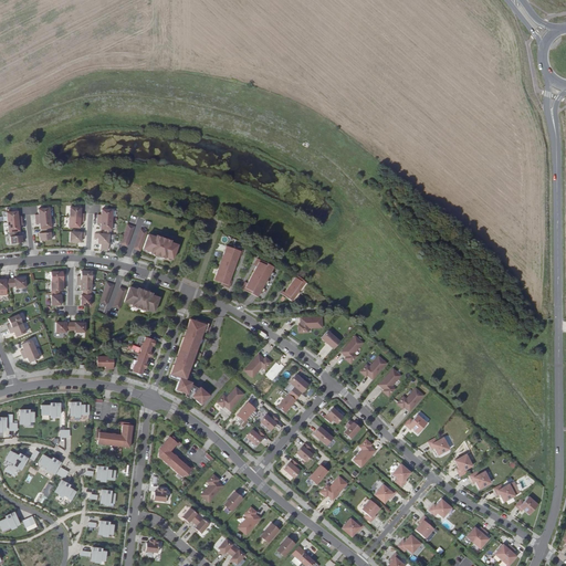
[(49,208),(38,209),(39,215),(34,215),(35,219),(50,218),(49,208)]
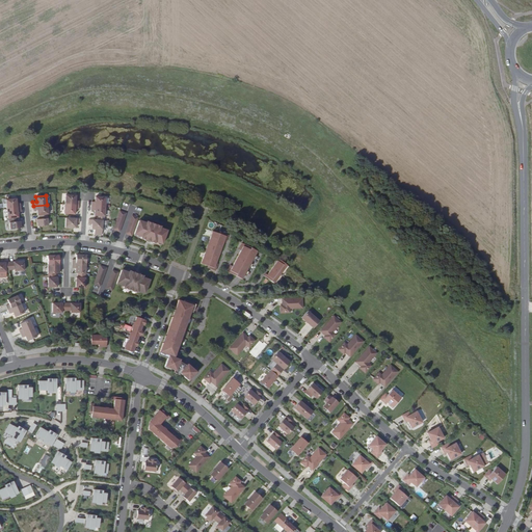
[(65,195),(65,204),(79,205),(79,201),(76,201),(76,195),(65,195)]
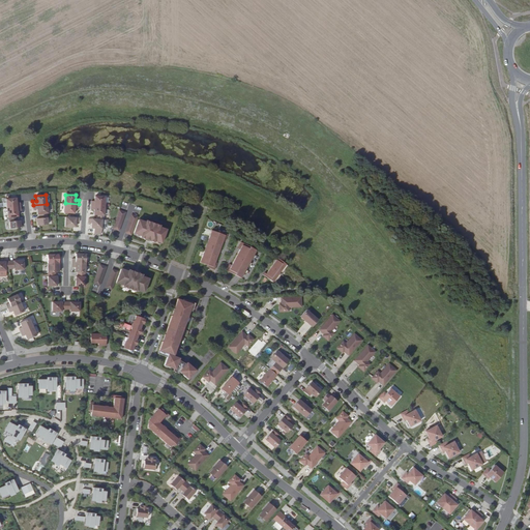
[(91,201),(90,205),(105,206),(105,197),(94,196),(94,201),(91,201)]
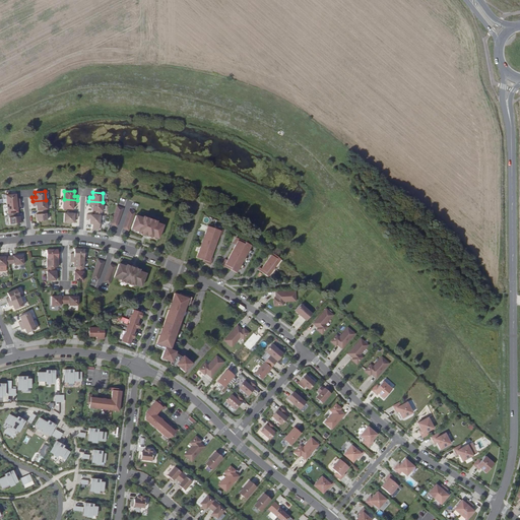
[(5,195),(6,204),(20,203),(19,198),(16,199),(15,194),(5,195)]
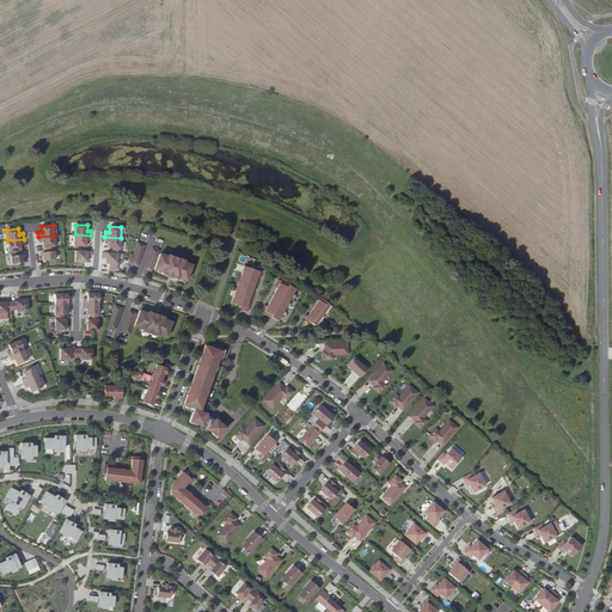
[(75,234),(74,246),(86,246),(86,240),(91,242),(91,236),(75,234)]
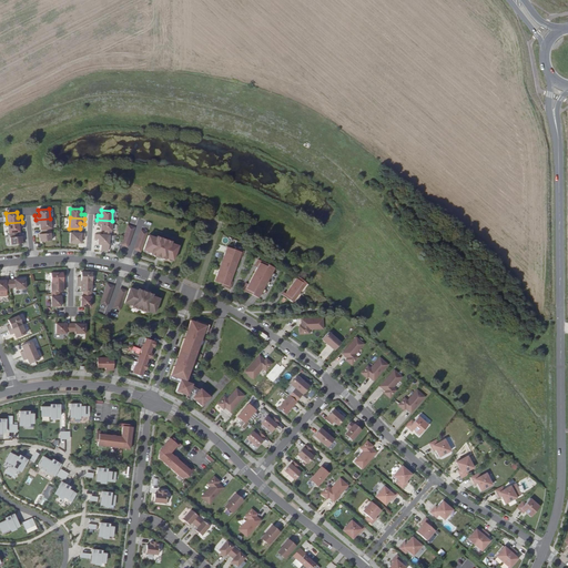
[(50,219),(36,220),(36,224),(40,224),(40,230),(42,230),(50,229),(51,229),(50,219)]
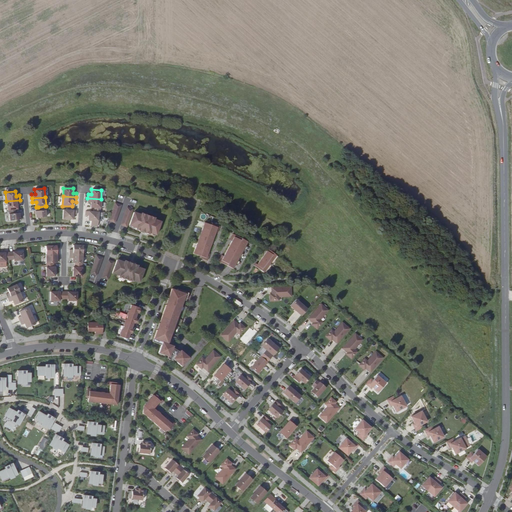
[(101,199),(87,198),(87,202),(90,202),(90,207),(100,208),(101,199)]
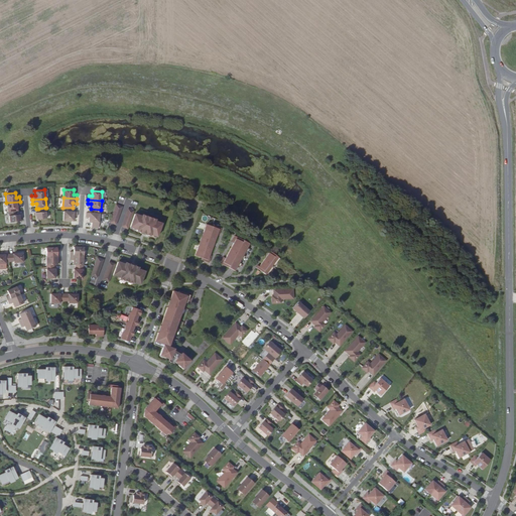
[(7,212),(8,212),(16,211),(17,211),(17,206),(20,206),(20,202),(6,203),(7,212)]
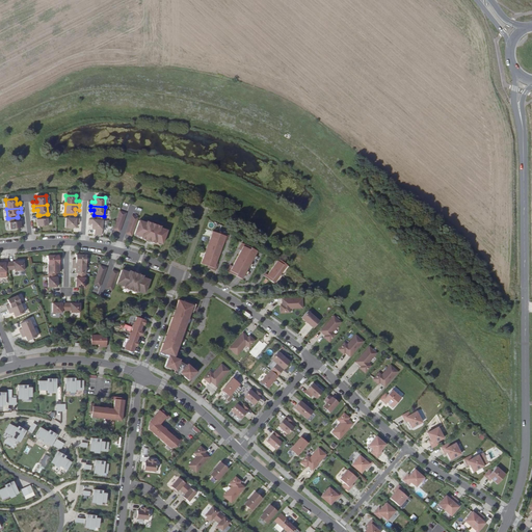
[(126,213),(121,211),(113,230),(120,232),(126,213)]
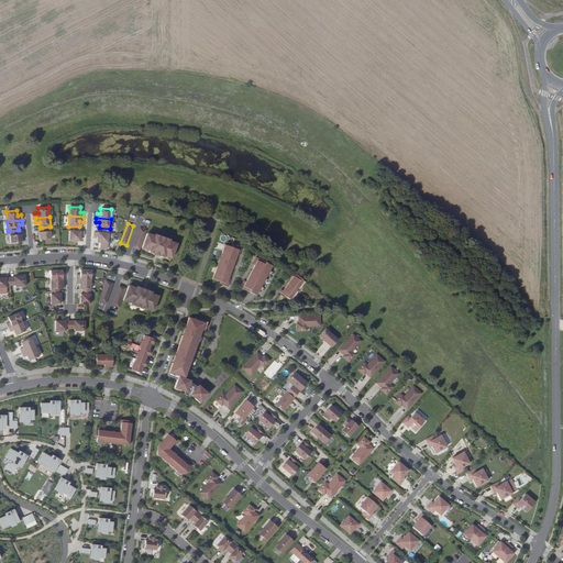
[(51,239),(50,227),(42,228),(42,232),(39,232),(40,240),(51,239)]
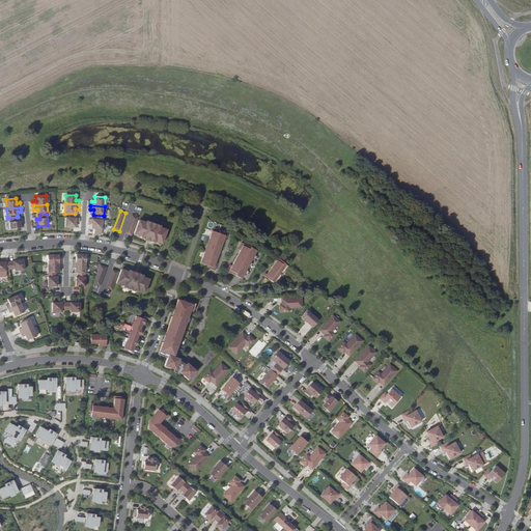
[(138,218),(132,215),(126,233),(132,235),(138,218)]
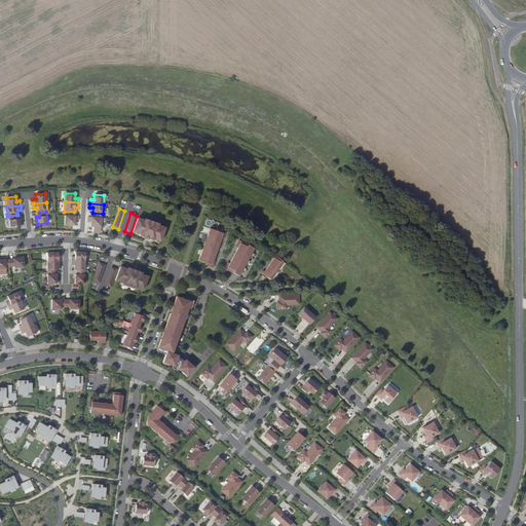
[(8,216),(10,227),(21,226),(20,219),(16,219),(16,215),(8,216)]
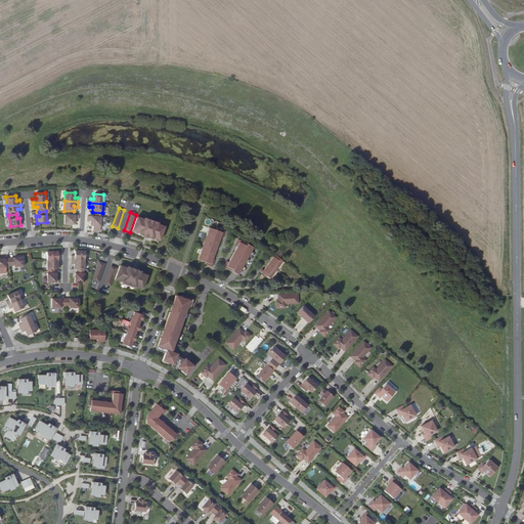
[(78,215),(64,215),(63,224),(74,224),(75,220),(78,220),(78,215)]
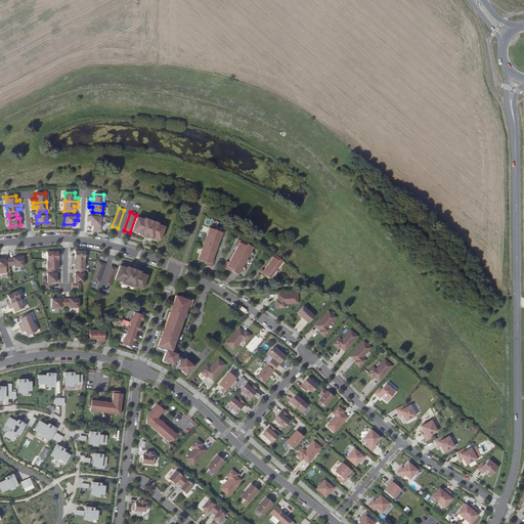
[(101,217),(87,216),(87,221),(90,221),(90,226),(100,226),(101,217)]
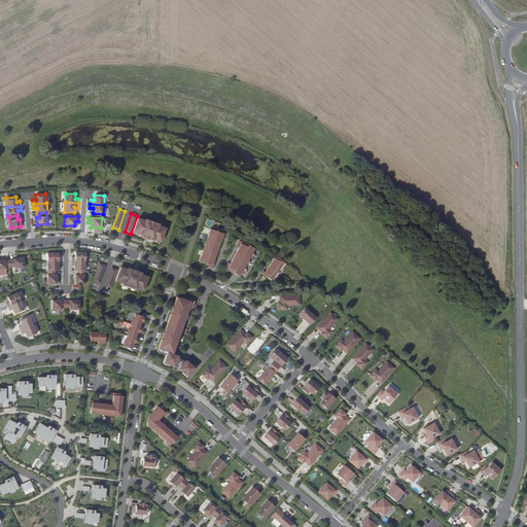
[(144,221),(137,219),(132,233),(139,236),(139,237),(152,242),(152,240),(160,243),(165,229),(157,226),(157,225),(144,220),(144,221)]
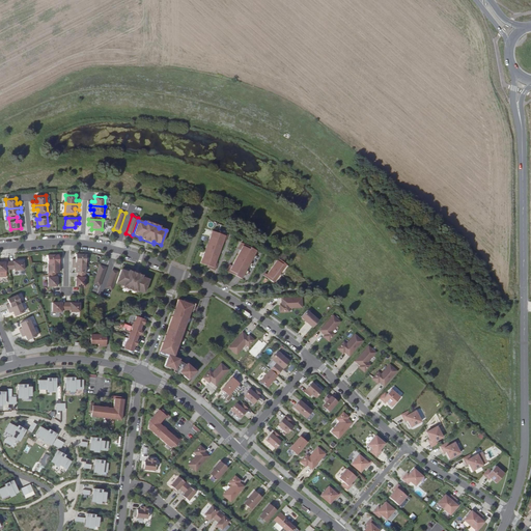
[(218,233),(212,231),(207,243),(210,243),(206,252),(204,252),(200,263),(206,266),(206,268),(215,271),(217,263),(216,262),(218,256),(217,256),(218,251),(219,252),(223,241),(225,242),(227,234),(219,231),(218,233)]
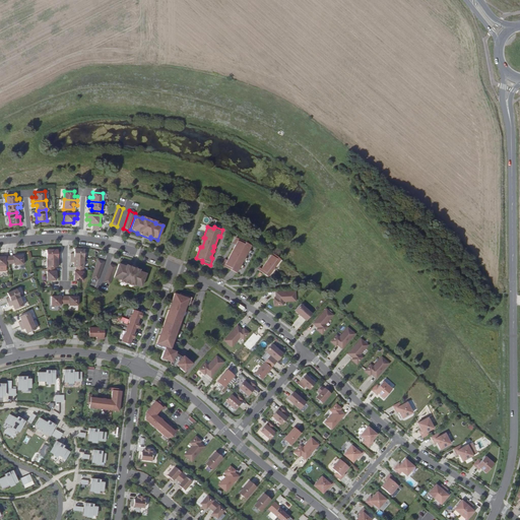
[(251,246),(237,238),(233,244),(236,245),(226,260),(224,259),(221,265),(237,273),(251,246)]
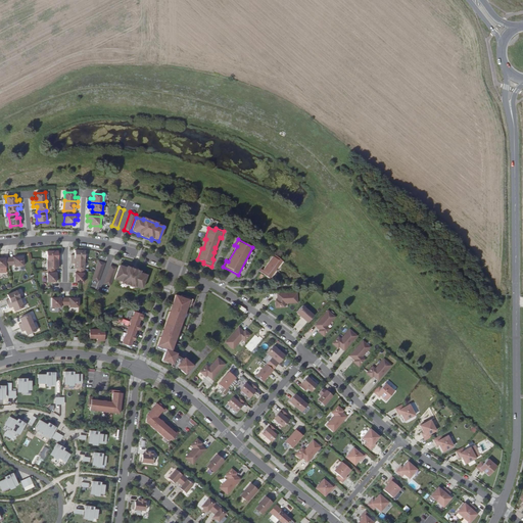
[(70,255),(70,259),(85,259),(85,250),(75,250),(75,255),(70,255)]
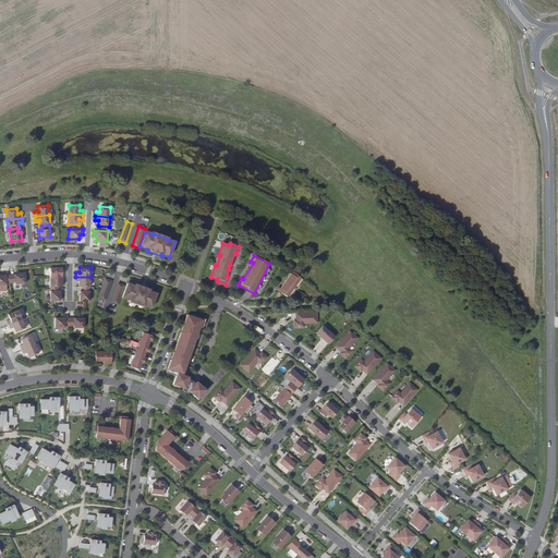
[(62,268),(49,268),(49,278),(64,277),(64,273),(62,273),(62,270),(62,268)]
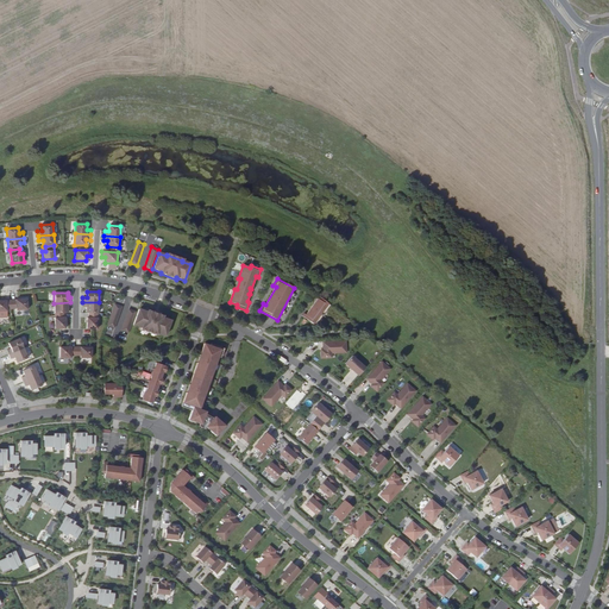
[(328,303),(316,295),(315,297),(316,299),(306,315),(303,313),(302,315),(314,324),(316,320),(319,321),(327,309),(325,308),(328,303)]
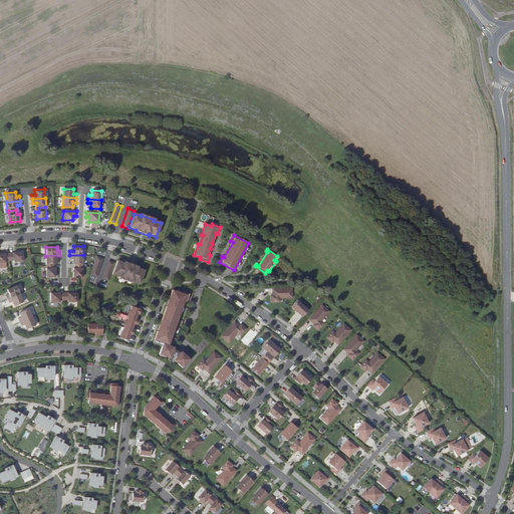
[(9,253),(10,262),(14,261),(14,263),(23,262),(22,252),(9,253)]
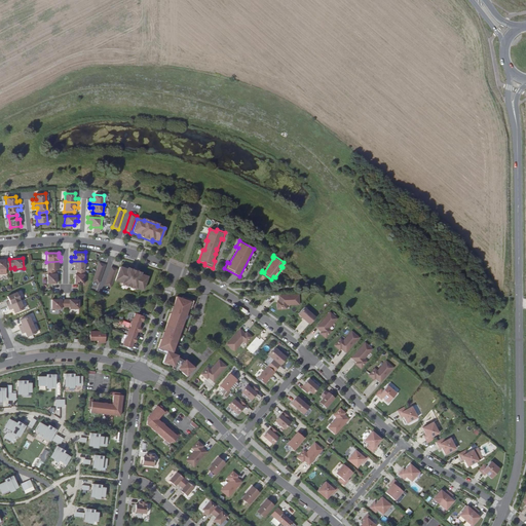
[(9,259),(0,259),(0,269),(6,269),(6,268),(10,268),(9,259)]
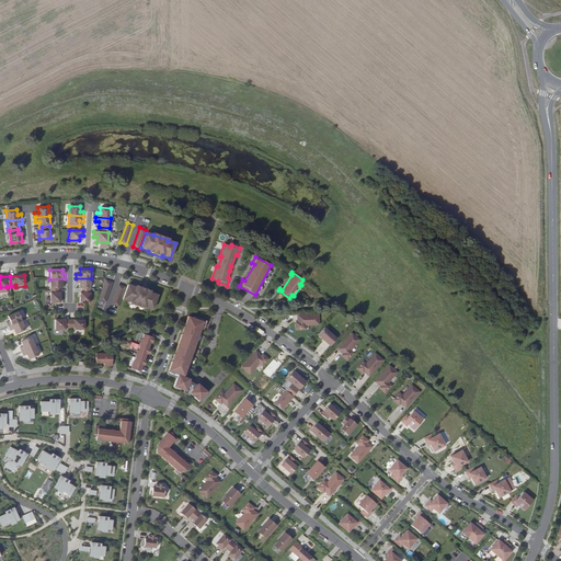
[(65,283),(65,278),(49,279),(50,288),(58,288),(63,288),(63,285),(63,283),(65,283)]
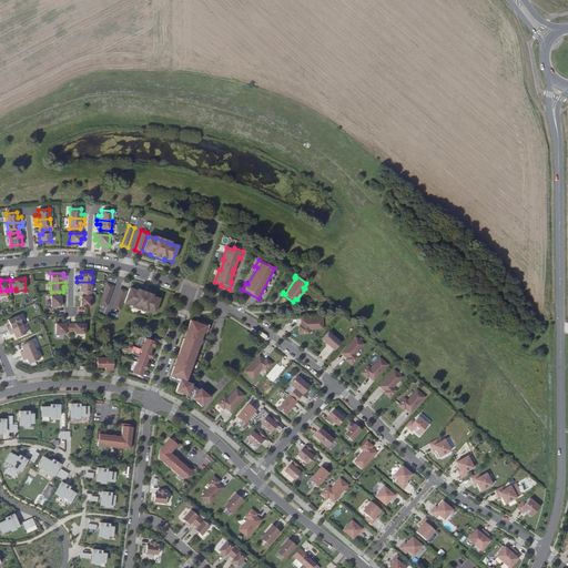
[(92,282),(77,282),(77,286),(80,286),(80,292),(82,292),(91,292),(92,282)]
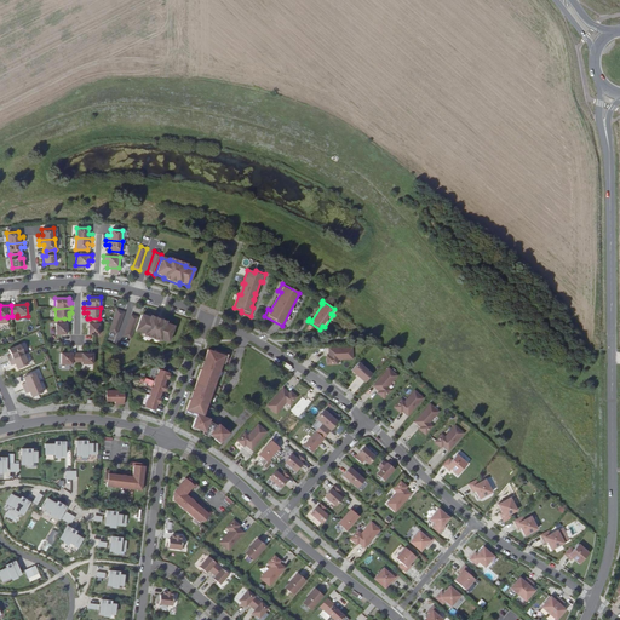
[(125,313),(118,310),(109,331),(116,334),(125,313)]
